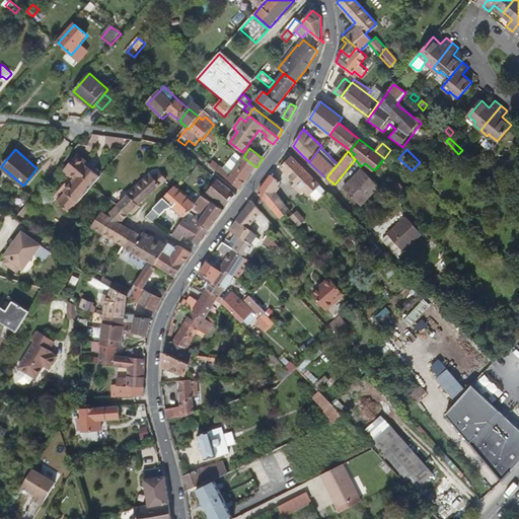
[(237,153),(225,168),(231,173),(243,157),(237,153)]
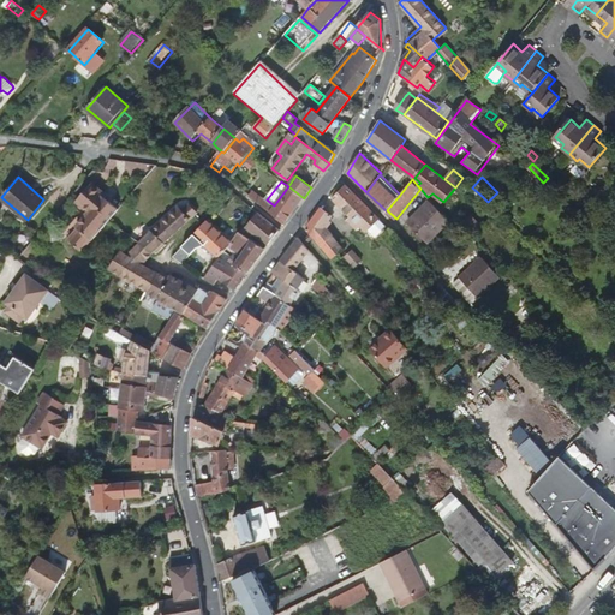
[(67,240),(81,251),(117,210),(103,198),(105,196),(90,184),(75,202),(87,213),(75,226),(77,228),(67,240)]
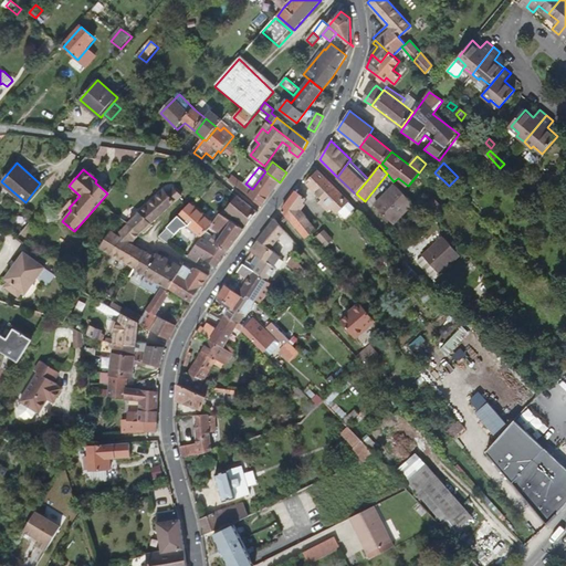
[(349,201),(318,170),(306,182),(322,199),(318,202),(328,211),(332,208),(337,213),(349,201)]
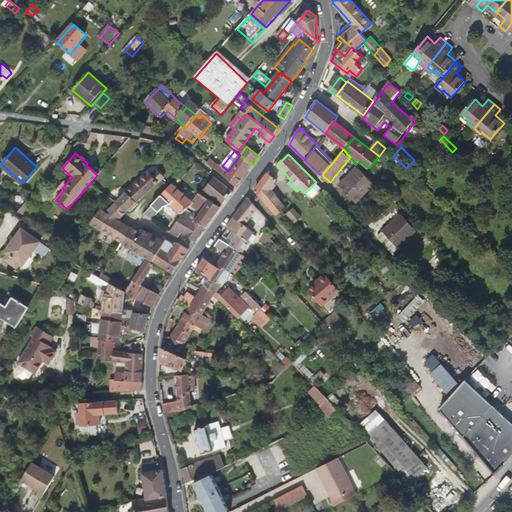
[(222,166),(212,158),(208,163),(237,187),(246,175),(253,165),(240,155),(228,171),(222,166)]
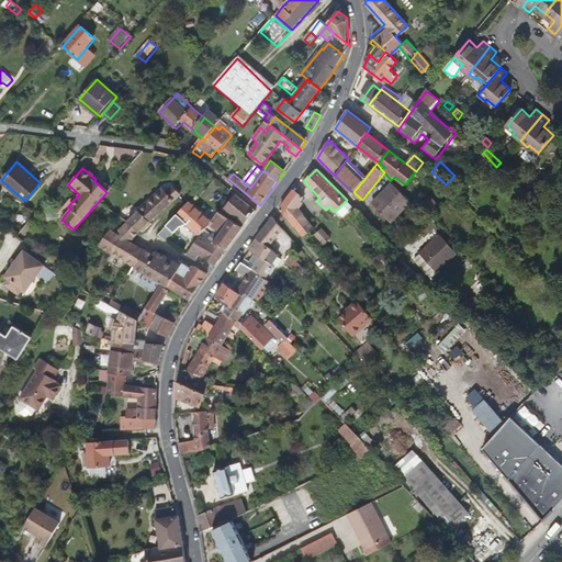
[(440,179),(433,172),(426,179),(434,186),(440,179)]
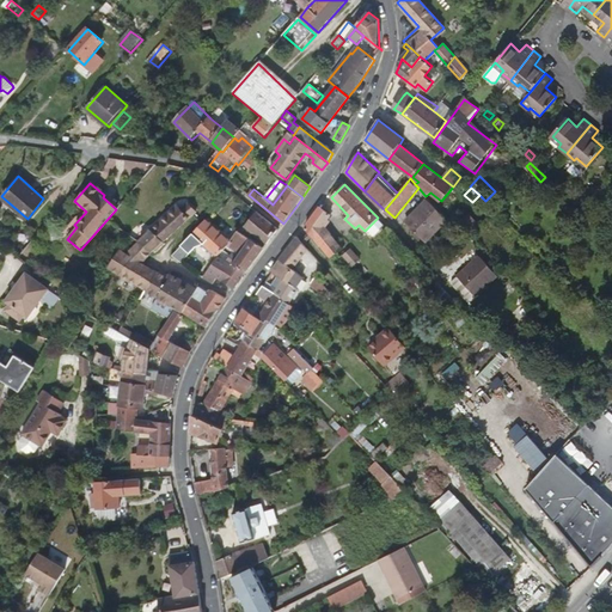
[(426,196),(424,195),(412,207),(414,208),(404,218),(423,237),(445,215),(426,196)]
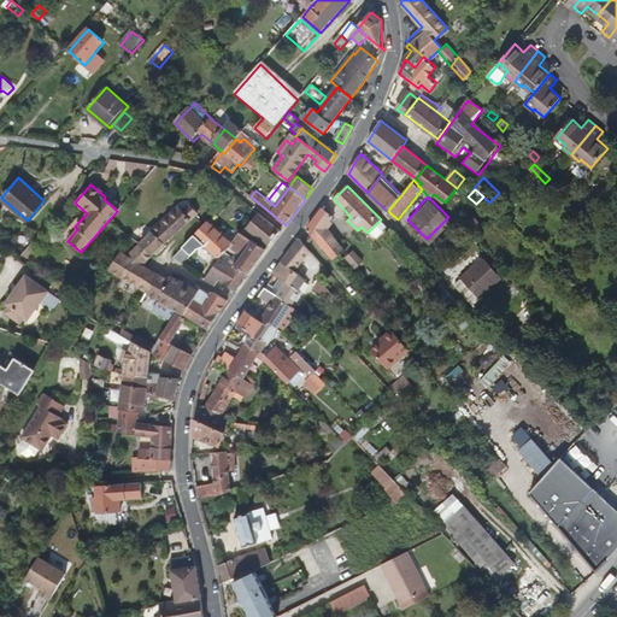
[(165,244),(193,218),(192,218),(197,213),(189,205),(182,211),(178,206),(153,230),(142,241),(153,254),(156,251),(159,253),(166,246),(165,244)]
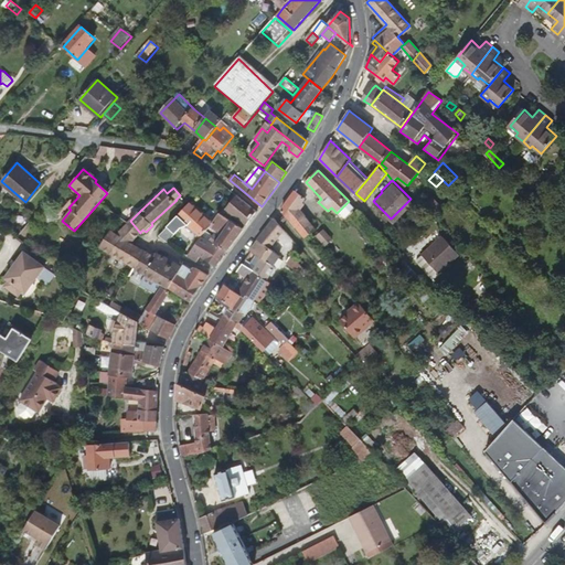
[(317,230),(298,206),(304,199),(296,192),(281,211),(306,240),(317,230)]
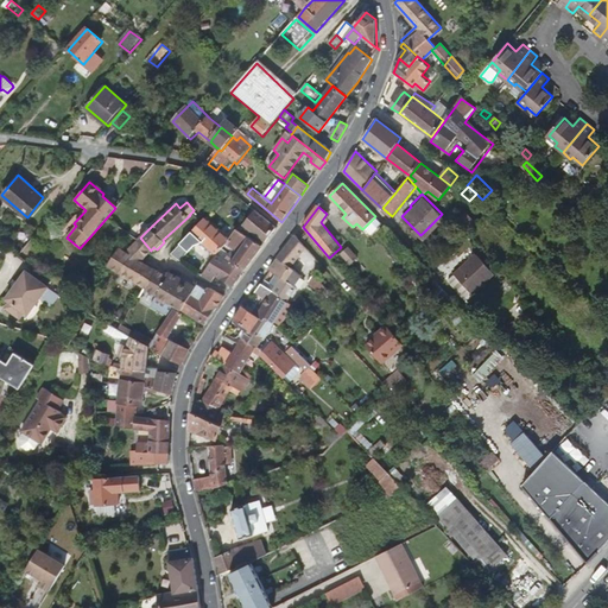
[(467,233),(477,222),(475,219),(473,221),(464,211),(462,214),(457,209),(450,215),(453,217),(467,233)]
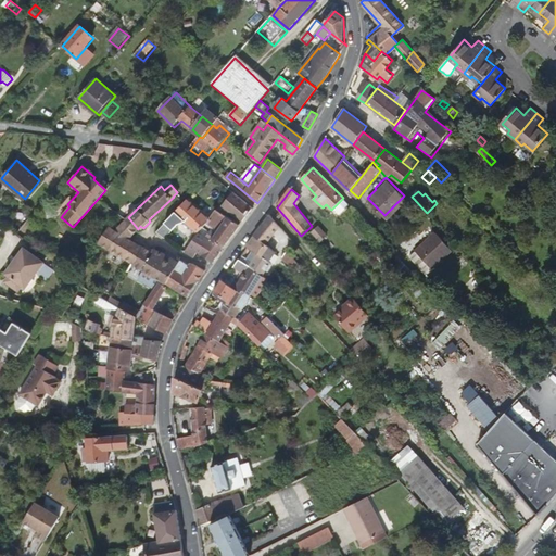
[(232,192),(222,206),(235,216),(231,219),(240,226),(249,215),(254,209),(232,192)]
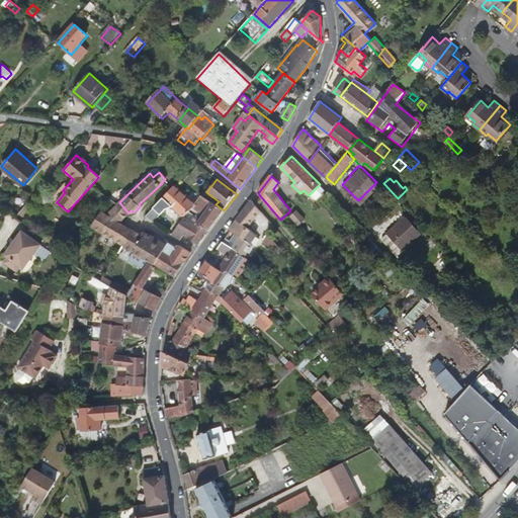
[(316,202),(328,191),(320,184),(309,195),(316,202)]
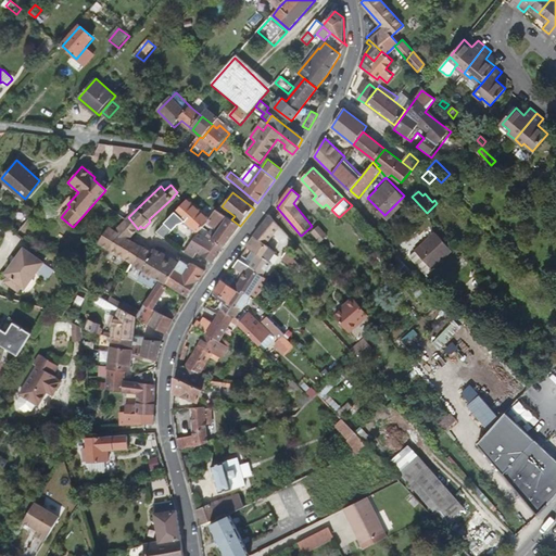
[(210,219),(187,200),(175,212),(194,229),(192,232),(197,236),(210,219)]
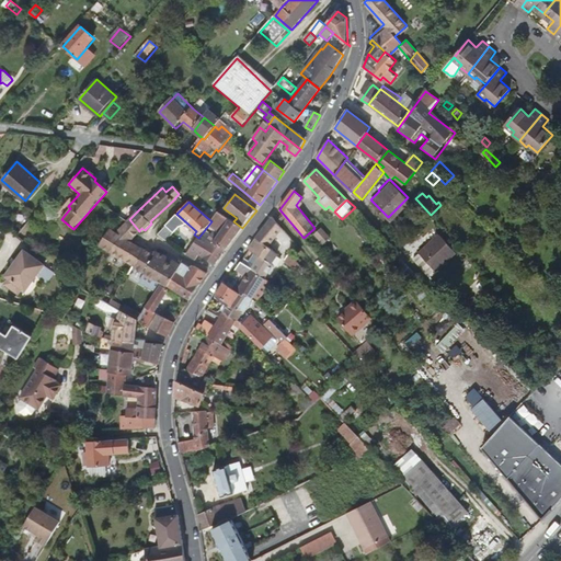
[(222,255),(239,232),(242,228),(233,221),(218,212),(212,221),(198,238),(185,253),(196,260),(199,254),(216,264),(222,255)]
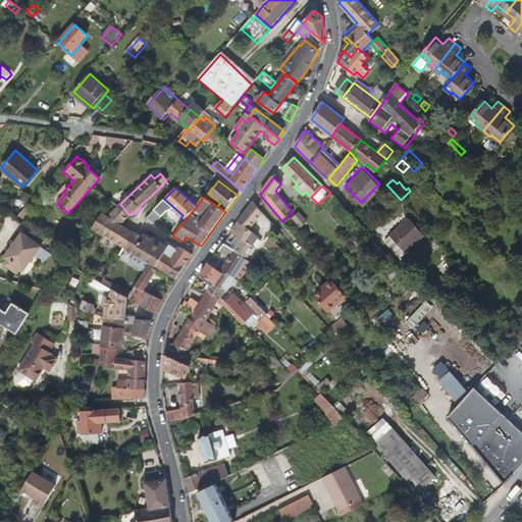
[(395,197),(390,201),(396,206),(399,203),(395,197)]
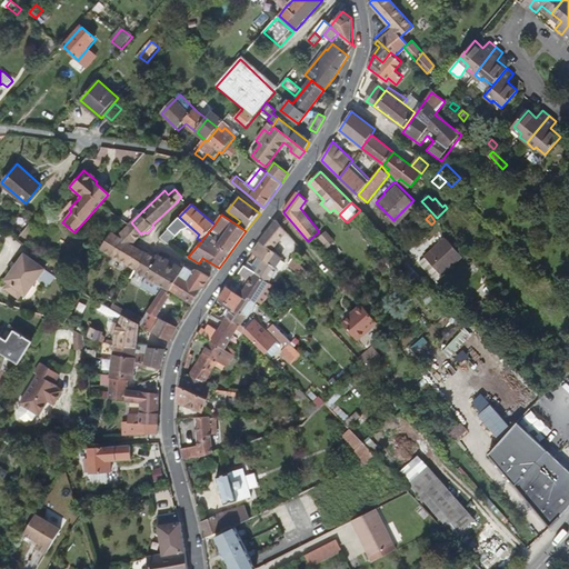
[(282,259),(273,251),(287,233),(277,221),(252,252),(253,253),(252,257),(245,266),(269,282),(278,269),(277,268),(282,259)]
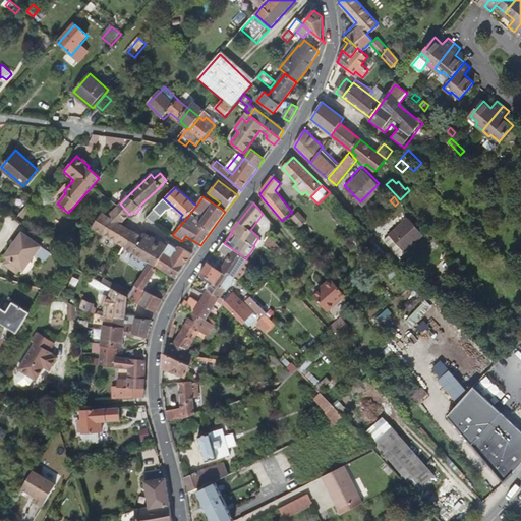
[(122,224),(129,215),(120,204),(108,215),(103,212),(94,228),(93,229),(124,248),(134,231),(122,224)]
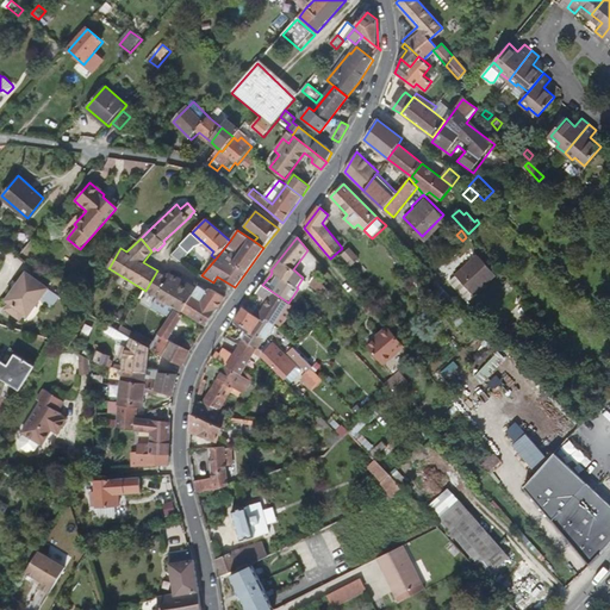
[(181,261),(195,246),(187,238),(172,255),(181,261)]
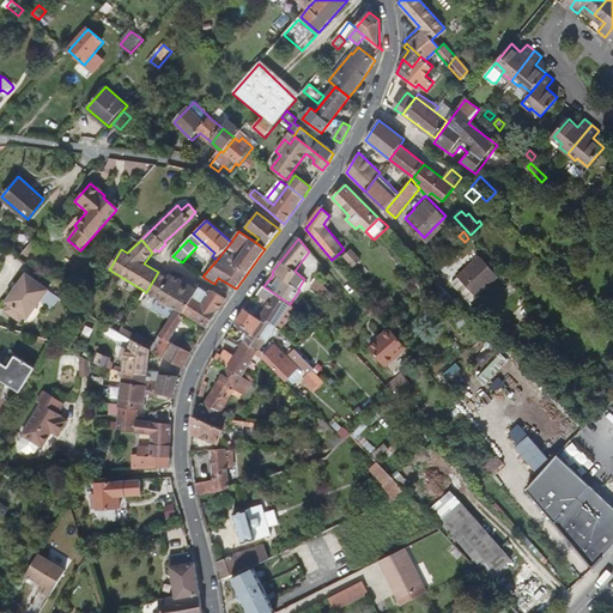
[(354,253),(347,259),(356,267),(362,262),(354,253)]
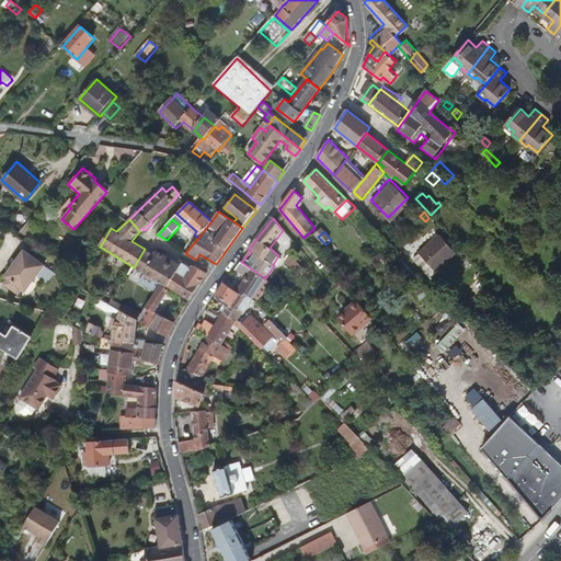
[(420,252),(413,258),(430,275),(435,270),(436,271),(456,252),(438,233),(419,252),(420,252)]
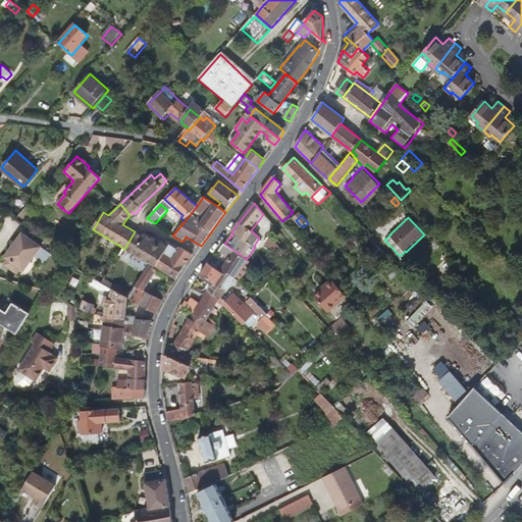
[(155,266),(168,247),(145,233),(143,237),(135,231),(124,249),(131,252),(155,266)]
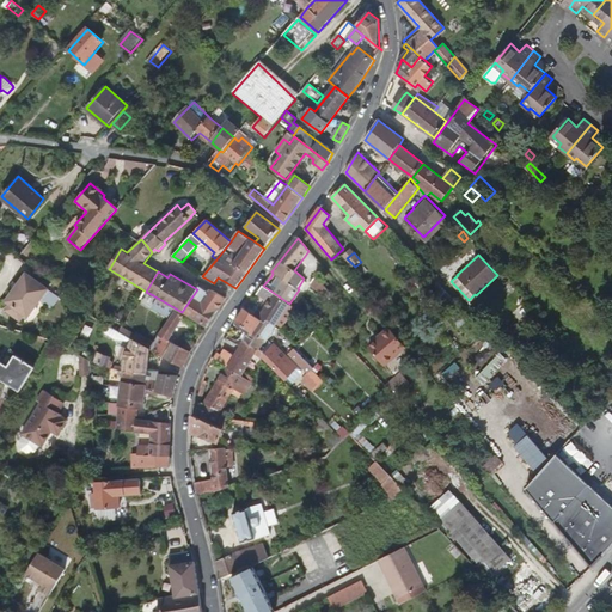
[(29,319),(50,292),(29,276),(7,303),(11,305),(7,312),(20,322),(25,317),(29,319)]
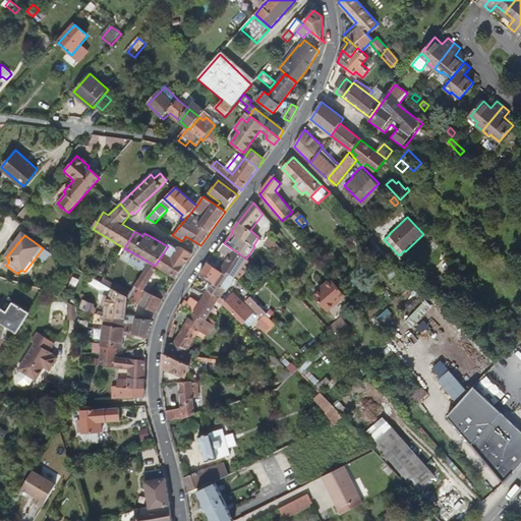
[(284,252),(270,236),(264,245),(278,259),(284,252)]
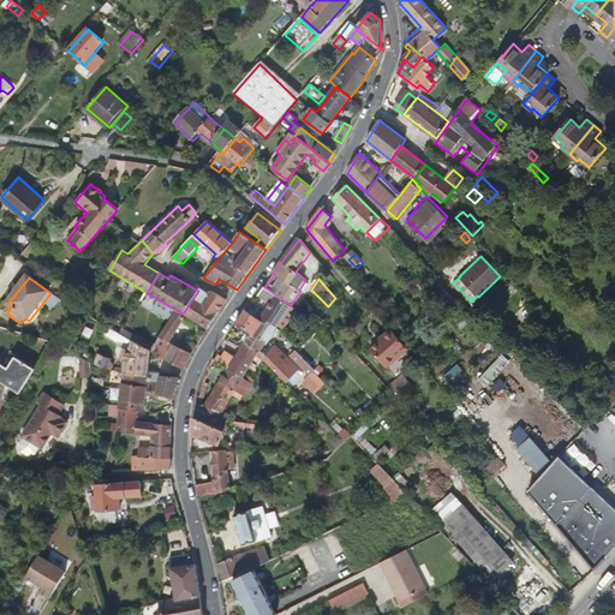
[(216,317),(220,310),(228,300),(213,290),(210,294),(201,287),(198,291),(183,314),(209,329),(216,317)]
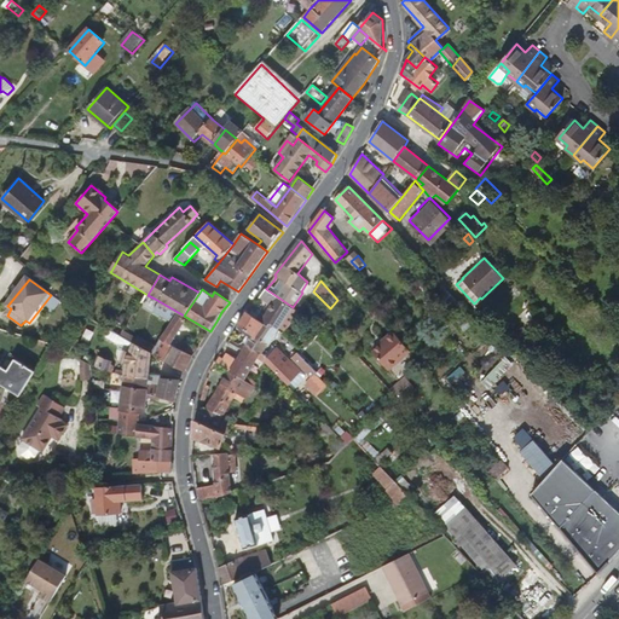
[(293,307),(266,289),(261,298),(265,300),(258,311),(260,312),(258,318),(262,320),(264,320),(278,329),(279,327),(287,330),(299,312),(293,307)]
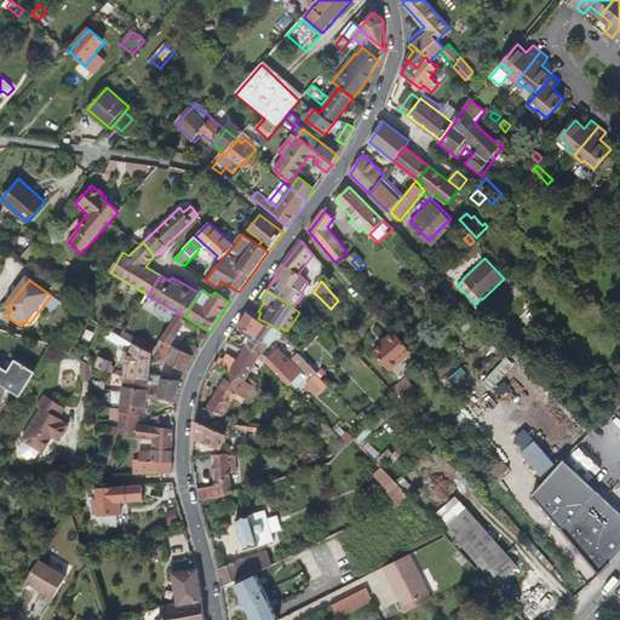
[(155,299),(148,296),(144,303),(151,306),(155,299)]
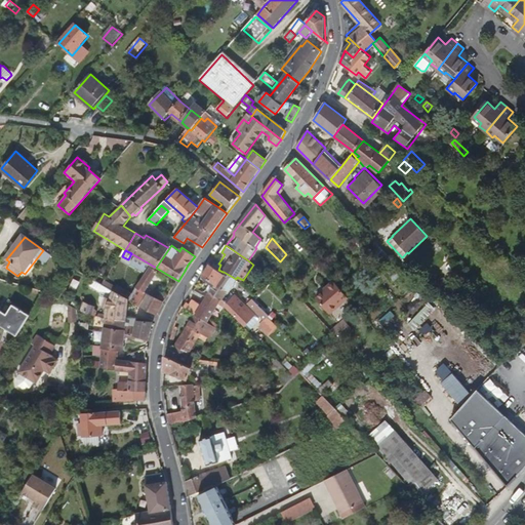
[(414,259),(408,265),(414,271),(419,266),(414,259)]
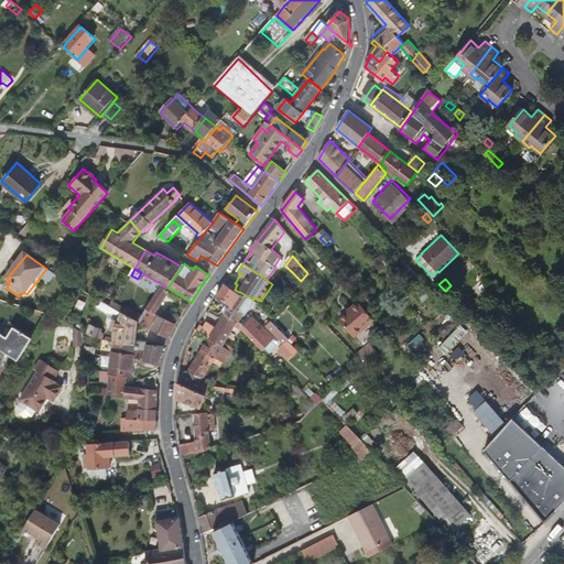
[(232,303),(239,292),(235,290),(237,284),(235,283),(231,280),(227,285),(226,284),(221,290),(217,296),(219,297),(217,300),(226,305),(229,307),(227,311),(232,315),(238,306),(232,303)]
